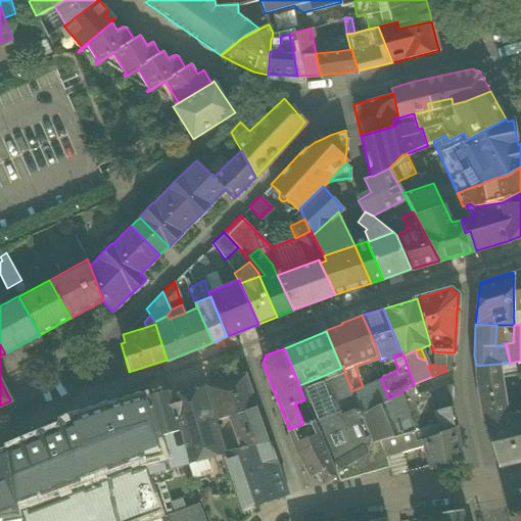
[(476,366),(477,380),(502,376),(500,364),(476,366)]
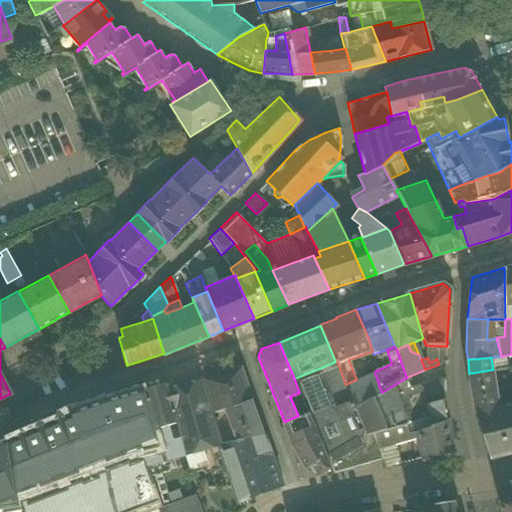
[(381,362),(384,367),(392,363),(390,358),(381,362)]
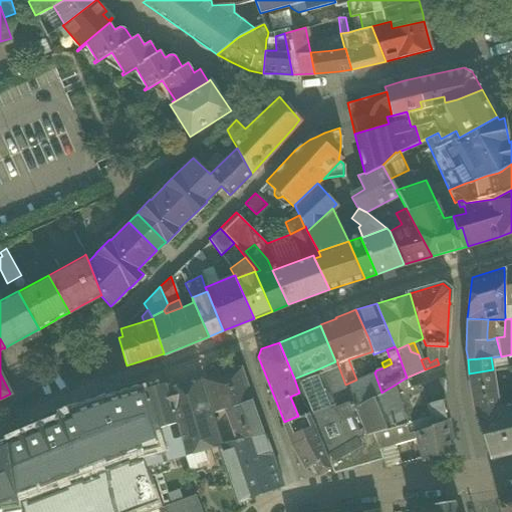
[(308,414),(326,455),(351,441),(362,436),(365,435),(365,434),(354,408),(345,385),(336,360),(335,361),(319,368),(333,405),(332,408),(324,403),(317,407),(314,411),(308,414)]
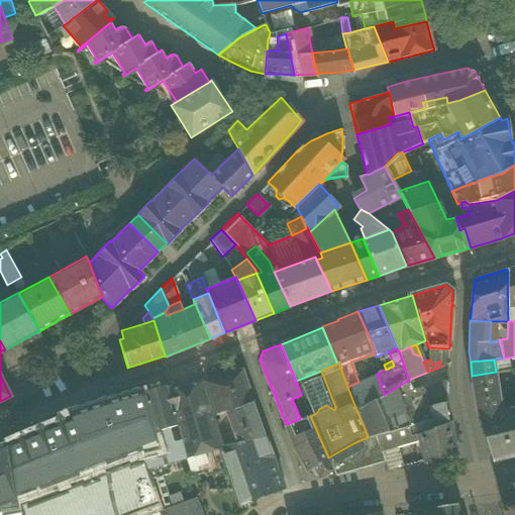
[(202,381),(213,415),(225,411),(252,402),(241,369),(202,381)]
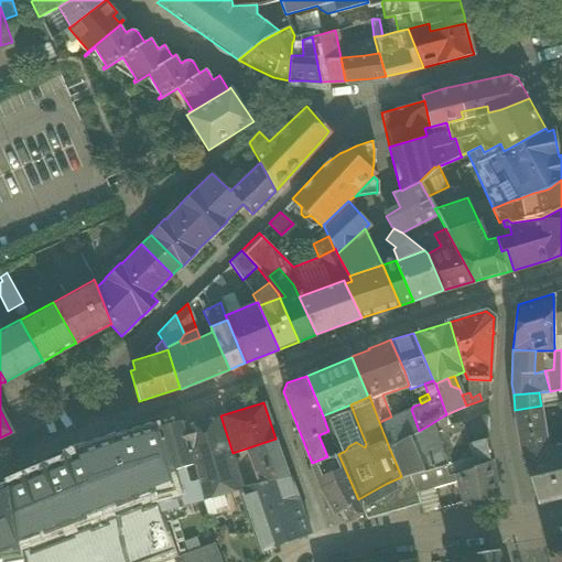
[(520,447),(521,452),(547,446),(547,442),(544,427),(542,412),(541,406),(515,410),(516,417),(520,447)]
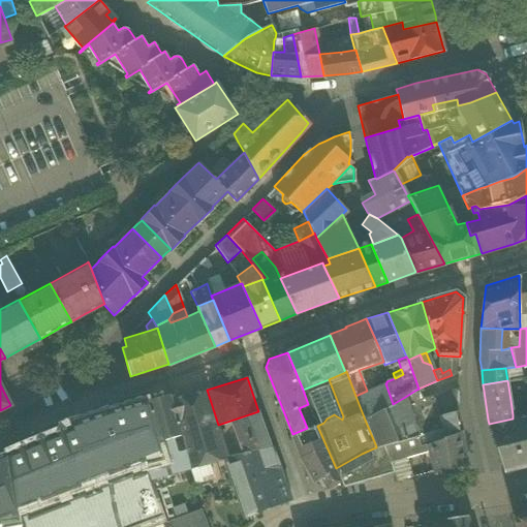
[(355,396),(365,420),(393,404),(385,383),(367,391),(355,396)]
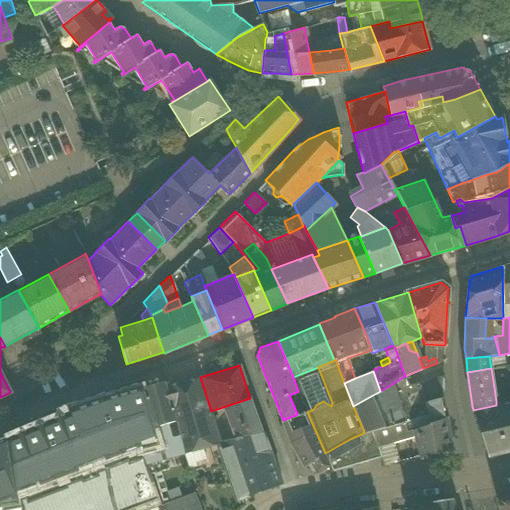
[(185,453),(216,442),(220,441),(210,411),(211,411),(200,377),(166,385),(166,389),(165,389),(169,405),(175,421),(175,422),(178,421),(181,435),(185,453)]
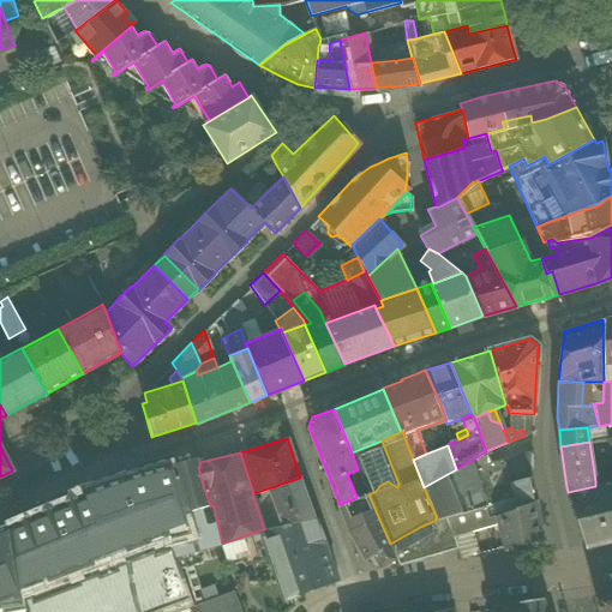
[(491,463),(484,453),(471,461),(478,484),(484,483),(478,468),(491,463)]
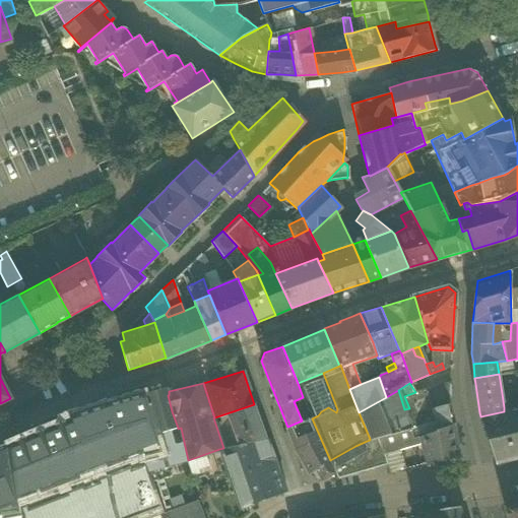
[(404,409),(410,428),(417,426),(435,421),(431,409),(449,404),(450,383),(415,392),(404,396),(409,408),(404,409)]
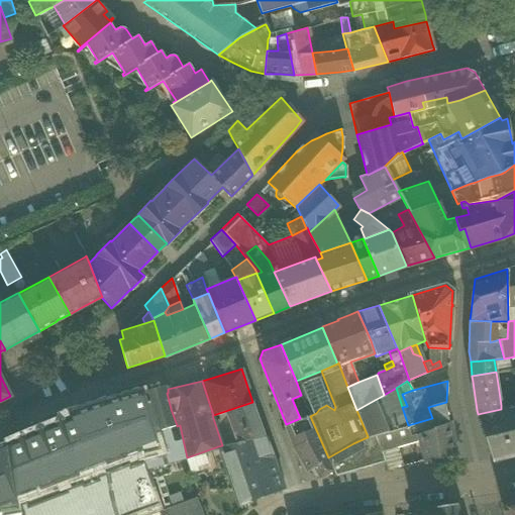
[(144,392),(156,431),(171,426),(176,425),(177,425),(171,409),(167,393),(168,393),(168,389),(167,389),(166,385),(144,392)]
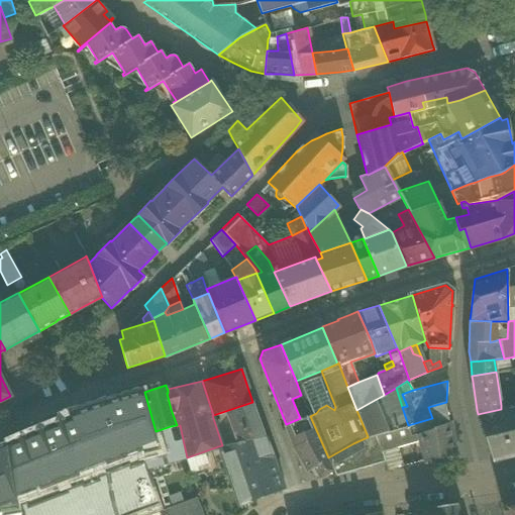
[(368,436),(368,437),(377,435),(377,434),(407,425),(408,425),(402,407),(396,388),(384,395),(356,410),(368,436)]
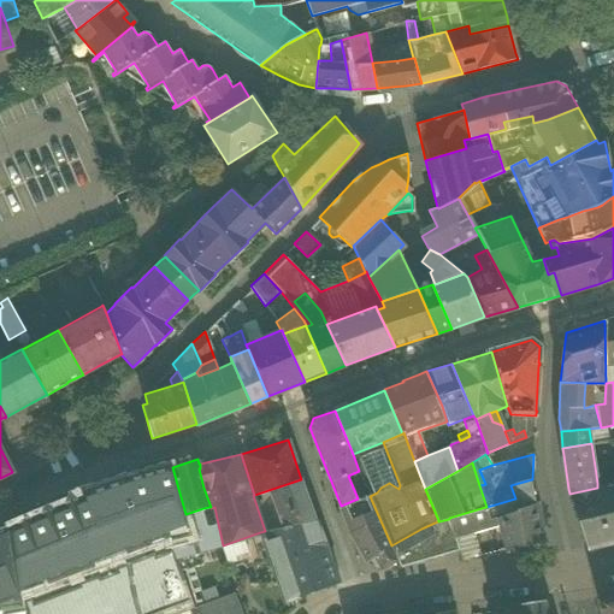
[(154,613),(192,600),(179,570),(169,542),(192,535),(186,514),(172,467),(96,489),(51,511),(11,526),(18,578),(24,610),(24,613),(154,613)]
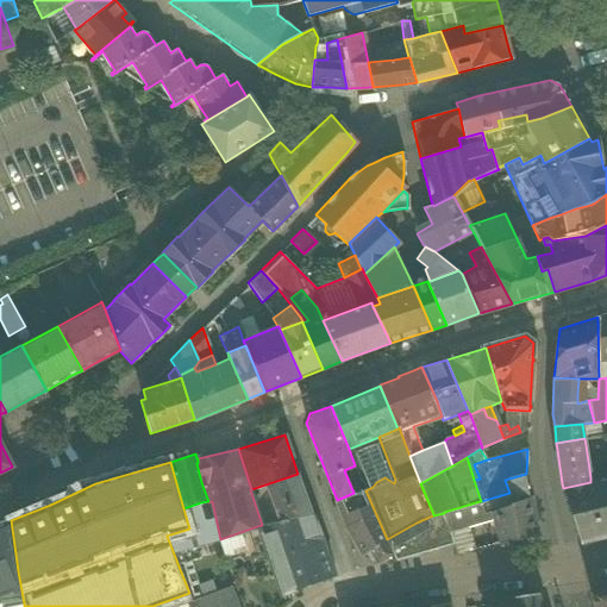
[(277,515),(280,521),(312,514),(298,474),(266,485),(277,515)]
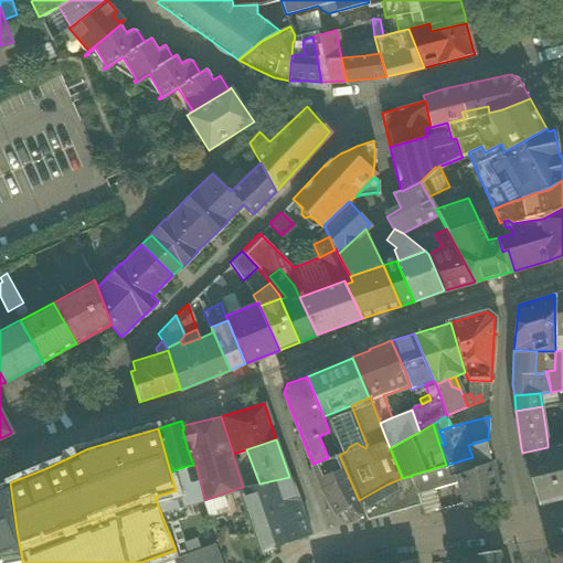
[(473,457),(454,463),(457,474),(475,468),(474,466),(492,459),(488,439),(468,445),(473,457)]
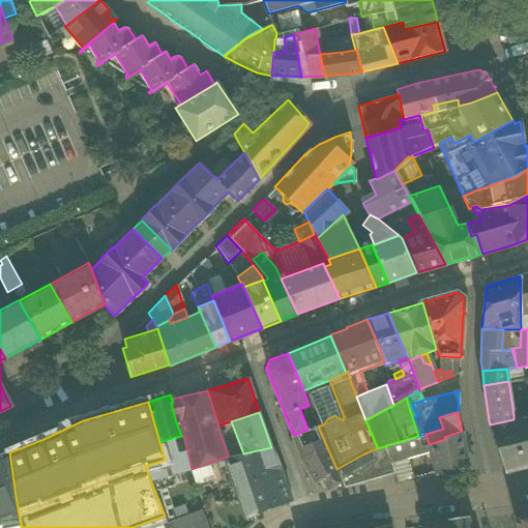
[(527,415),(514,419),(490,424),(505,472),(527,466),(527,415)]
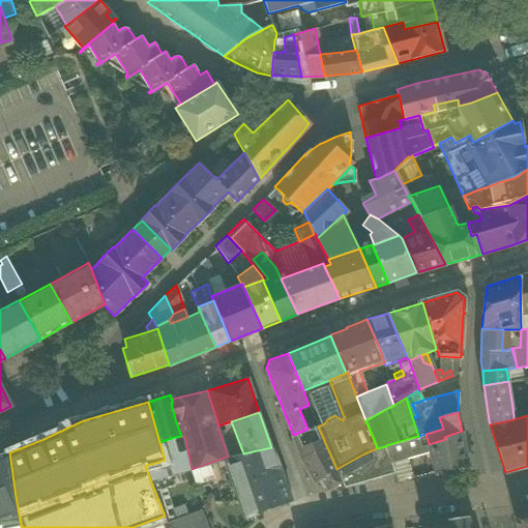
[(315,484),(316,484),(321,480),(323,479),(336,471),(336,470),(336,469),(318,427),(318,424),(308,429),(293,435),(302,459),(315,484)]
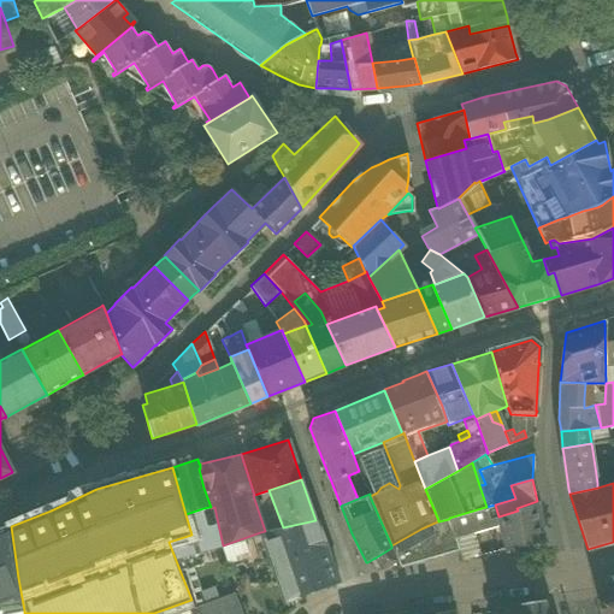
[(543,538),(537,501),(517,508),(518,511),(499,517),(489,520),(485,507),(449,518),(449,519),(454,537),(455,537),(499,525),(505,548),(505,550),(543,542),(543,538)]
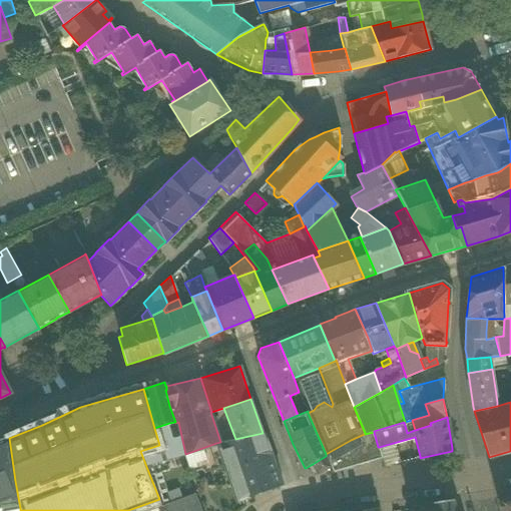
[(407,433),(415,430),(412,420),(405,422),(404,422),(407,433)]
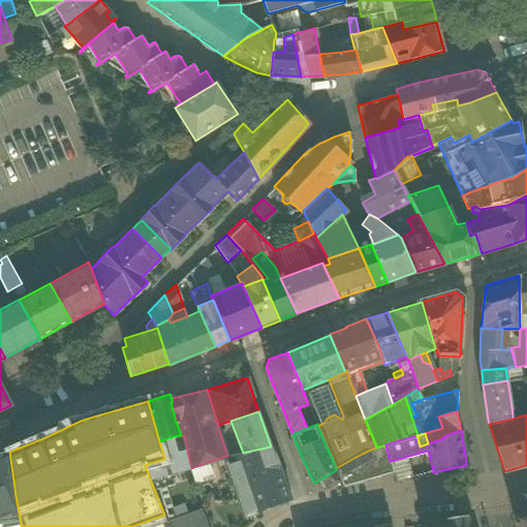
[(174,438),(175,436),(159,441),(164,459),(145,465),(154,489),(174,484),(171,473),(191,468),(187,450),(179,452),(177,451),(174,438)]
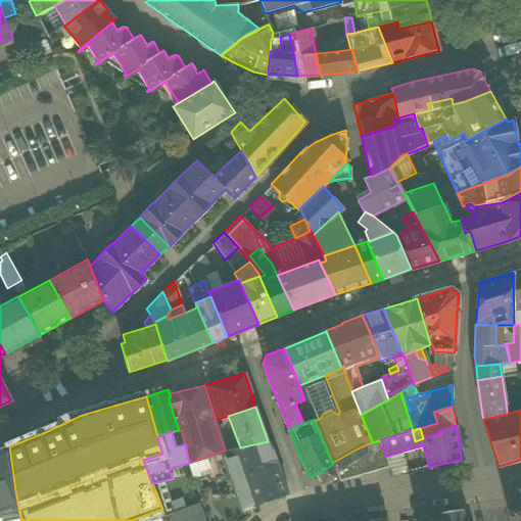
[(372,442),(369,443),(358,448),(332,463),(332,464),(332,465),(339,481),(364,474),(376,470),(389,466),(386,456),(385,456),(381,440),(372,442)]
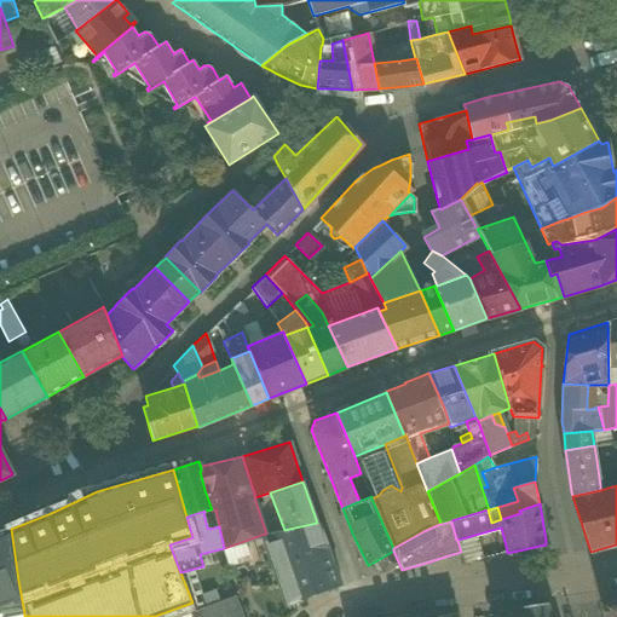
[(340,586),(317,523),(284,530),(270,532),(267,534),(266,534),(261,535),(286,605),(290,603),(305,598),(306,598),(340,586)]
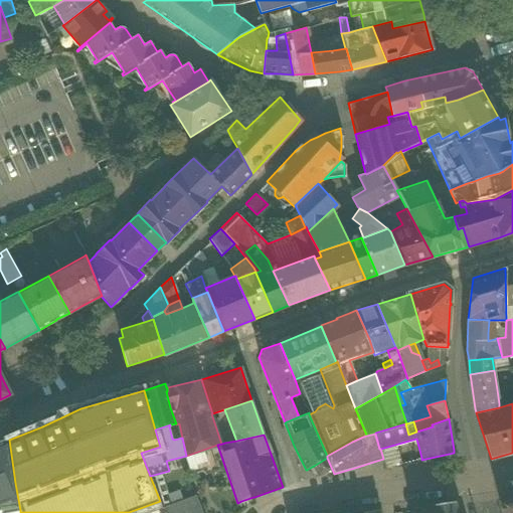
[(9,440),(0,443),(0,510),(1,510),(1,512),(7,512),(20,511),(20,510),(15,483),(9,440)]
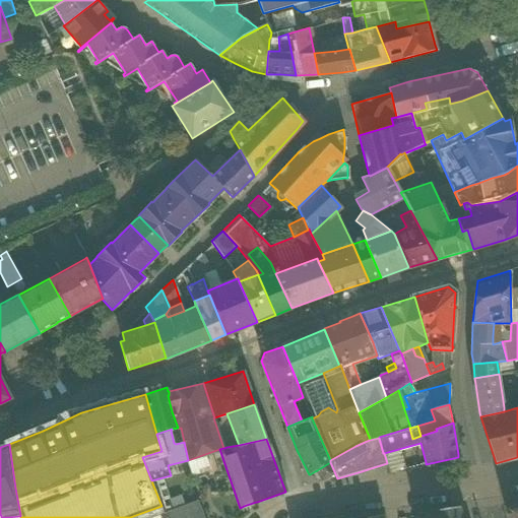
[(171,510),(170,510),(173,517),(203,517),(197,500),(196,500),(171,510)]
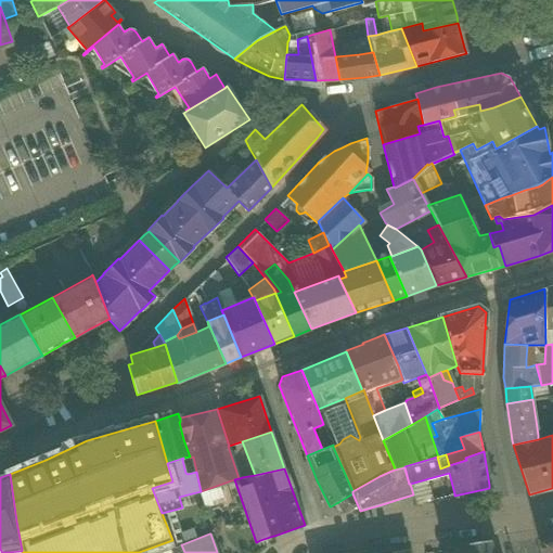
[(552,552),(552,535),(537,539),(540,552),(552,552)]
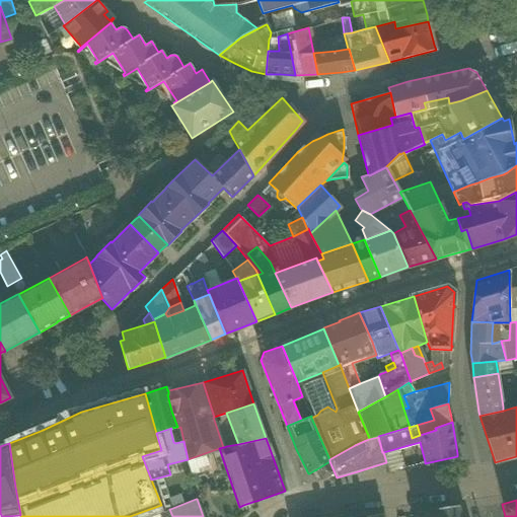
[(415,513),(416,516),(460,516),(460,515),(458,507),(458,506),(457,505),(449,506),(449,507),(443,508),(443,507),(434,509),(416,512),(415,513)]
